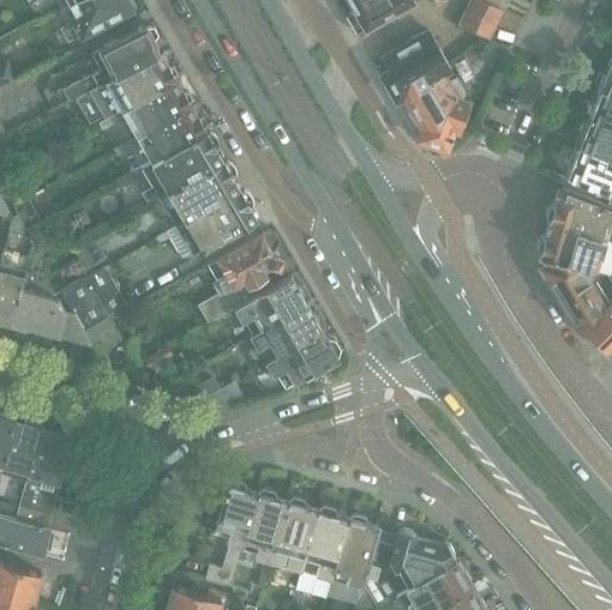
[(41,0),(43,1),(45,0),(53,0),(61,12),(82,0),(41,0)]
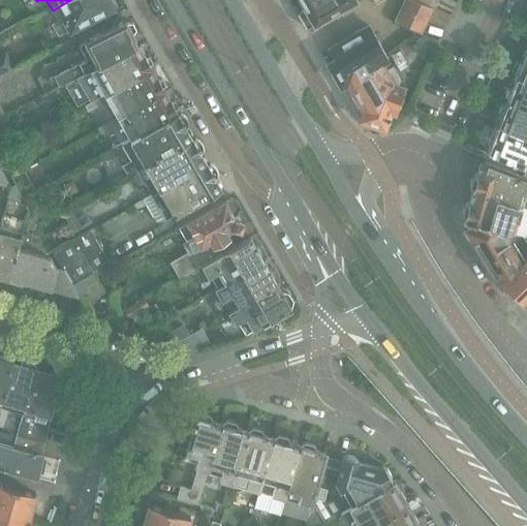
[(70,0),(53,10),(61,25),(53,29),(60,41),(116,10),(115,8),(113,10),(106,0),(70,0)]
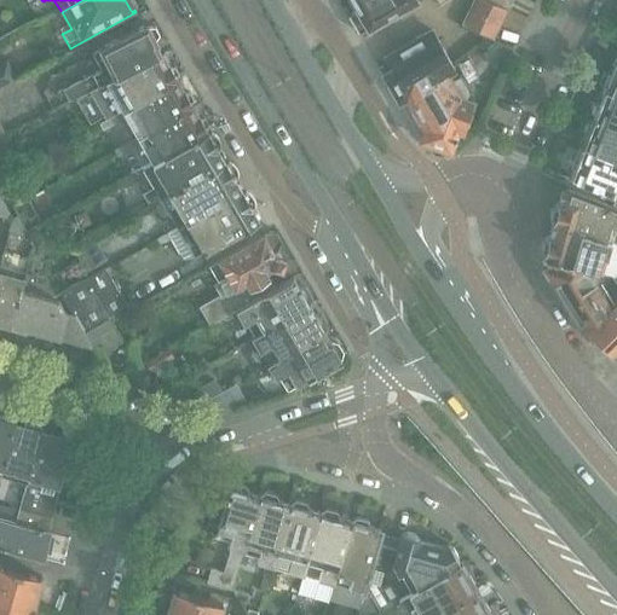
[(359,15),(351,19),(361,38),(369,33),(370,33),(375,34),(375,35),(386,28),(387,22),(393,18),(395,21),(411,10),(411,9),(422,1),(421,0),(361,0),(353,5),(359,15)]
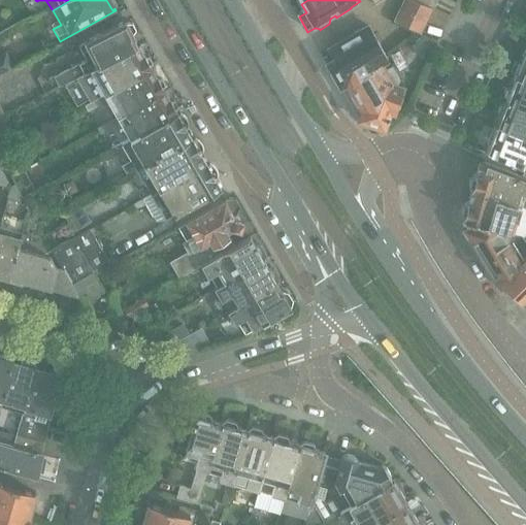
[(371,0),(374,3),(377,9),(392,0),(371,0)]
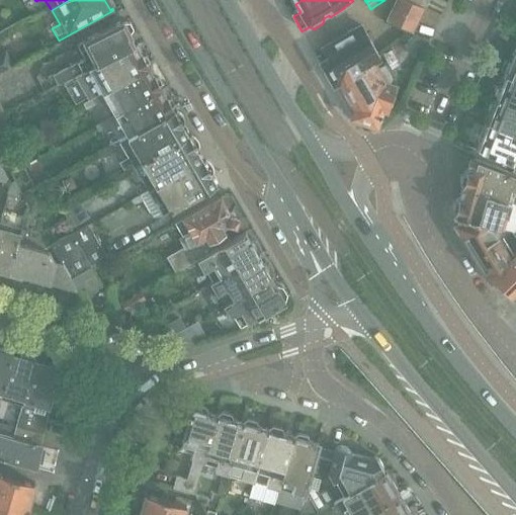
[(402,0),(401,0),(396,12),(418,23),(424,11),(402,0)]
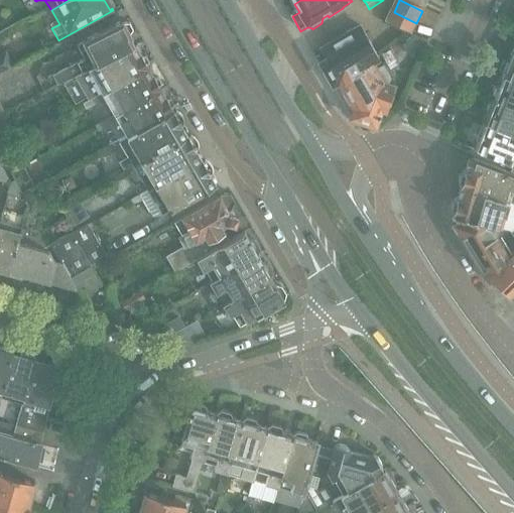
[(400,0),(422,11),(427,0),(400,0)]
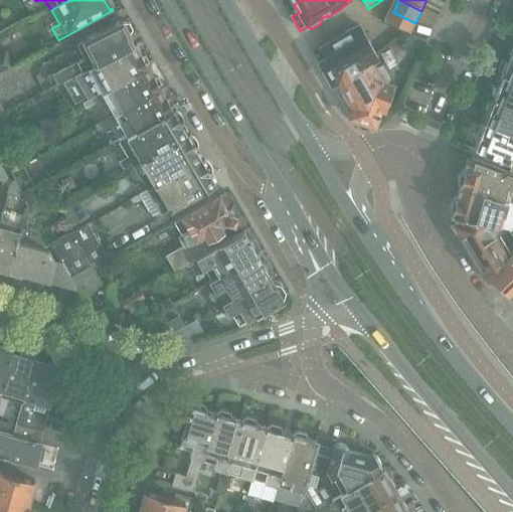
[(393,12),(387,23),(406,33),(410,35),(415,23),(393,12)]
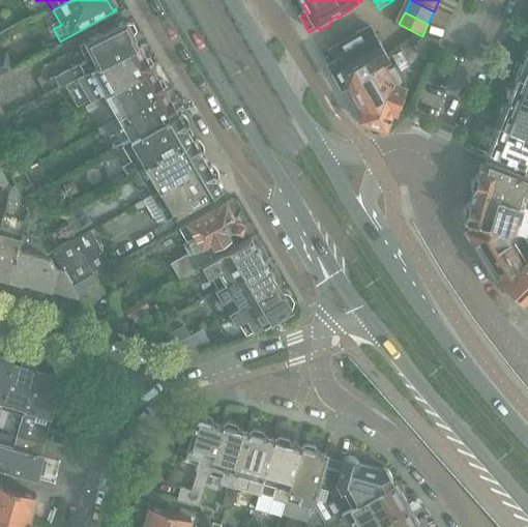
[(88,64),(56,80),(59,86),(61,91),(92,75),(139,50),(135,41),(136,40),(135,38),(138,34),(134,26),(134,27),(128,27),(127,24),(80,49),(81,50),(88,64)]
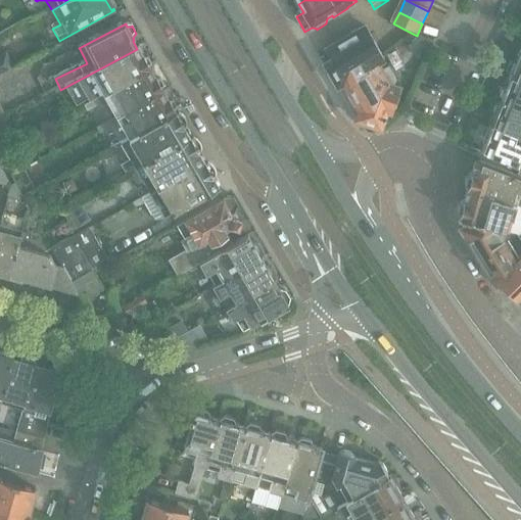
[(344,85),(377,65),(385,60),(366,30),(327,53),(332,62),(327,65),(331,73),(330,76),(335,84),(338,86),(339,87),(344,85)]
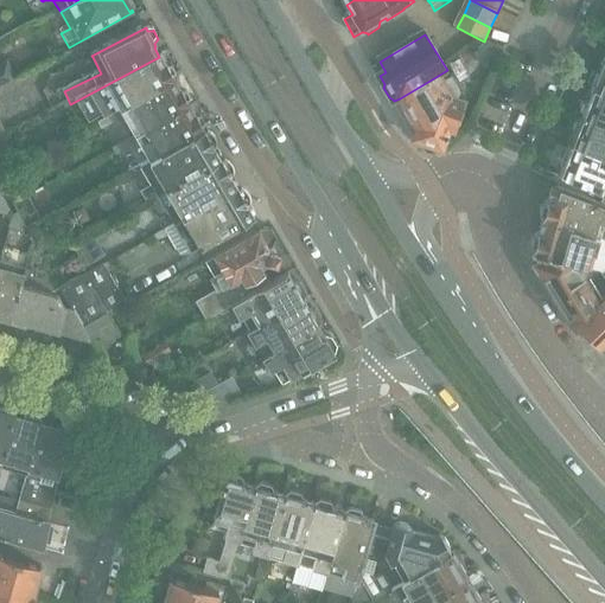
[(159,57),(106,85),(122,115),(177,84),(176,83),(176,82),(174,79),(177,76),(173,69),(169,69),(166,66),(167,65),(167,64),(163,57),(161,57),(159,57)]
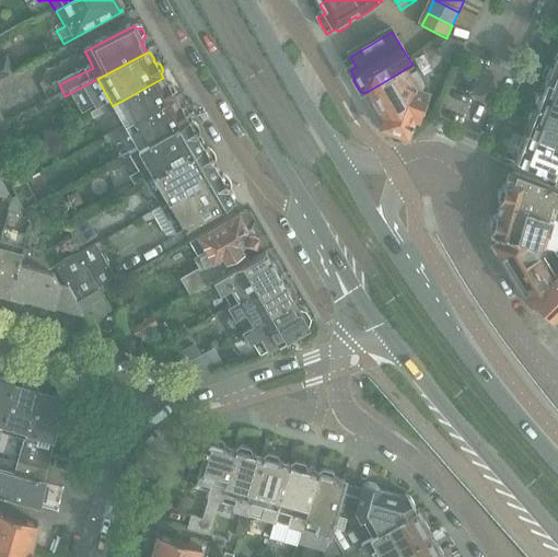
[(8,58),(0,61),(0,84),(16,77),(8,58)]
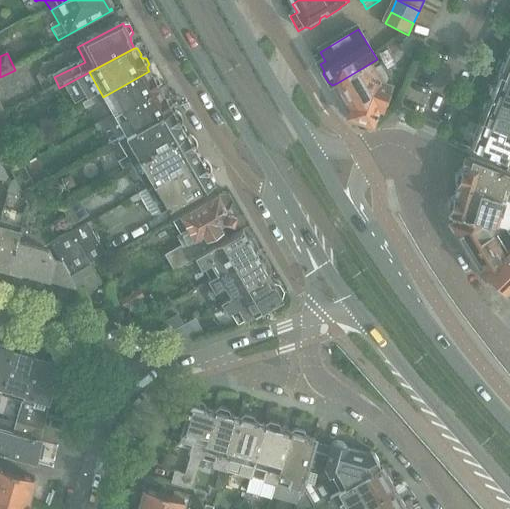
[(500,64),(497,70),(500,73),(498,77),(509,82),(509,55),(507,54),(507,55),(509,56),(507,61),(505,60),(503,63),(500,64)]
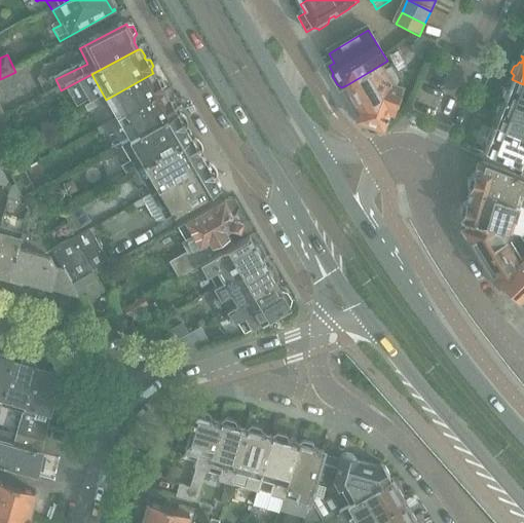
[(379,66),(346,85),(350,90),(363,113),(360,122),(366,124),(366,131),(367,131),(372,135),(377,134),(381,129),(383,131),(389,113),(395,115),(403,91),(398,89),(400,82),(391,69),(383,74),(379,66)]
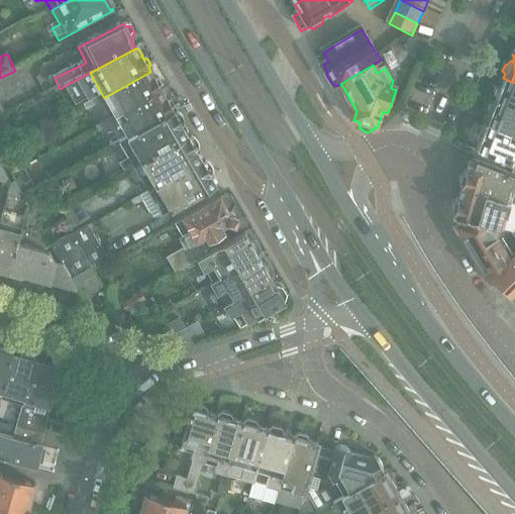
[(150,72),(104,98),(116,118),(163,91),(161,89),(163,86),(160,80),(156,80),(155,78),(153,78),(150,72)]
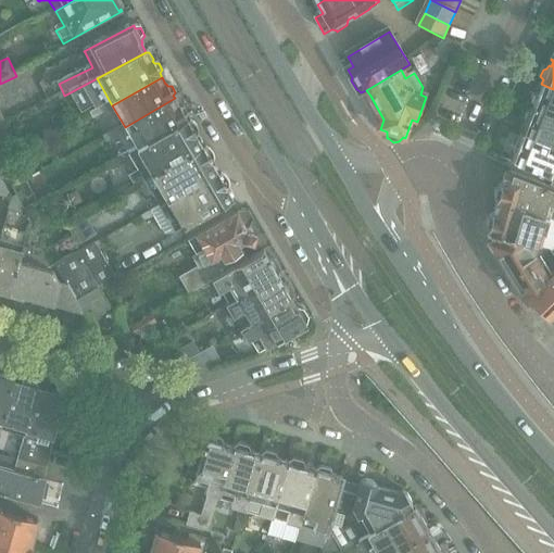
[(536,97),(532,103),(534,107),(533,110),(553,117),(553,89),(541,84),(541,85),(543,86),(541,92),(539,97),(536,97)]
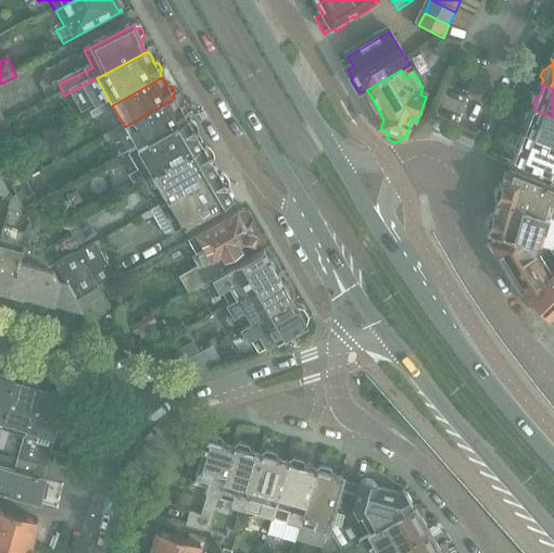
[(175,98),(125,127),(138,151),(188,122),(187,120),(189,115),(185,110),(180,110),(179,107),(179,108),(174,99),(175,99),(175,98)]
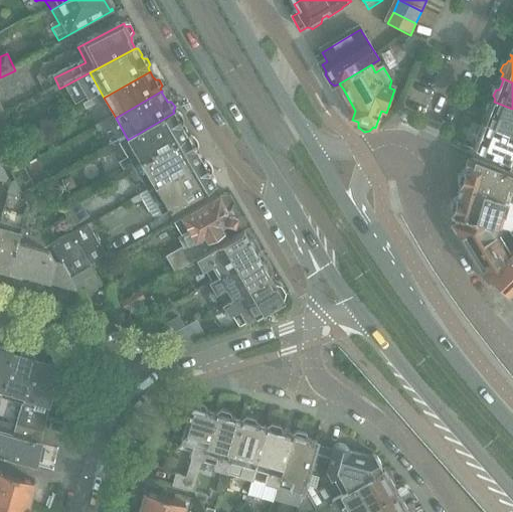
[(99,101),(86,108),(89,114),(102,107),(99,101)]
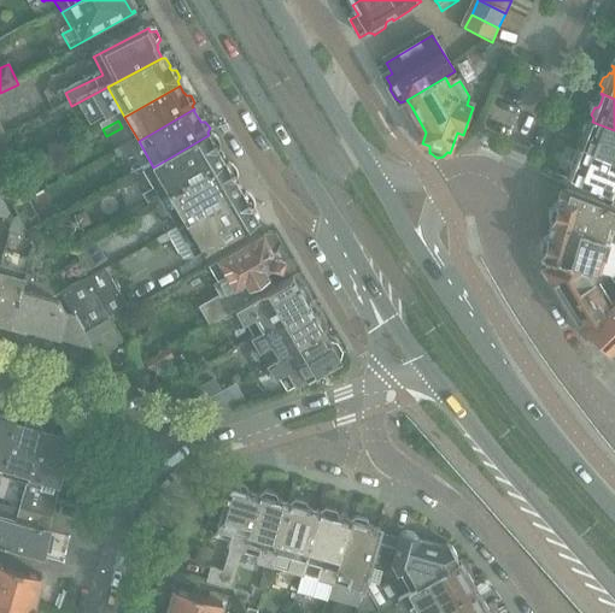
[(579,148),(579,149),(614,163),(614,130),(592,122),(591,127),(590,127),(586,127),(584,134),(586,137),(584,146),(581,149),(579,148)]
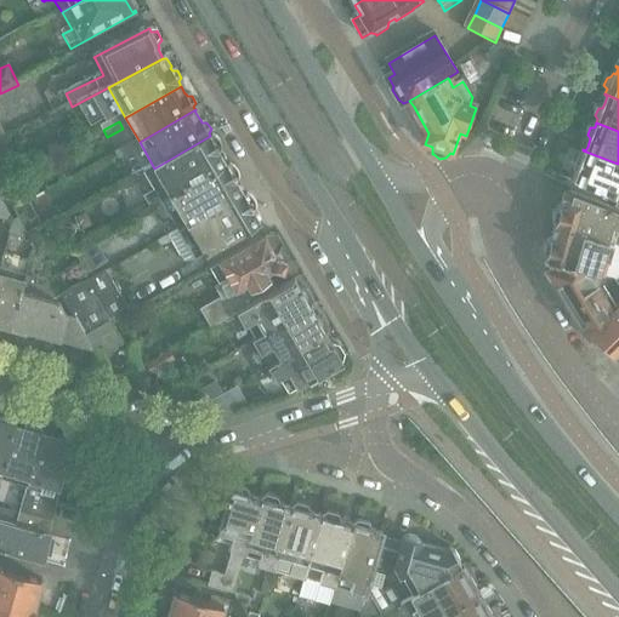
[(154,169),(145,173),(157,192),(146,199),(152,209),(163,203),(227,166),(221,155),(221,154),(223,153),(222,152),(222,150),(222,149),(222,148),(222,147),(222,146),(222,144),(221,143),(221,142),(220,142),(220,141),(219,141),(219,140),(217,140),(217,138),(216,138),(215,138),(215,137),(214,137),(211,138),(211,137),(210,136),(154,169)]
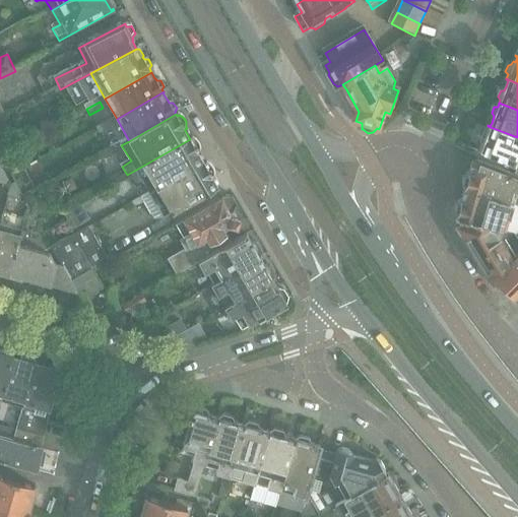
[(111,123),(96,131),(101,137),(114,129),(111,123)]
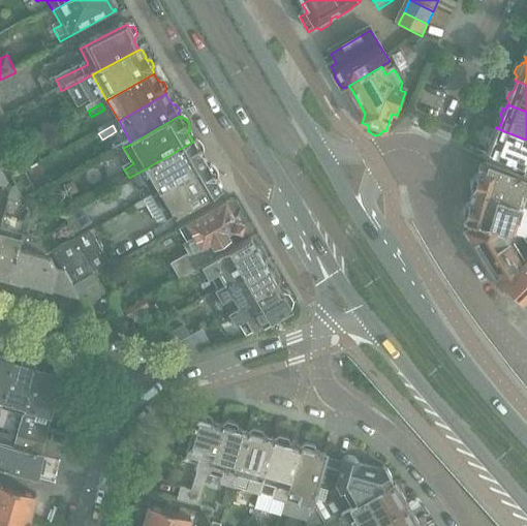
[(491,133),(488,141),(490,145),(492,145),(488,155),(491,156),(490,158),(493,159),(494,159),(516,167),(516,168),(519,169),(520,166),(526,168),(526,140),(496,128),(494,132),(491,133)]
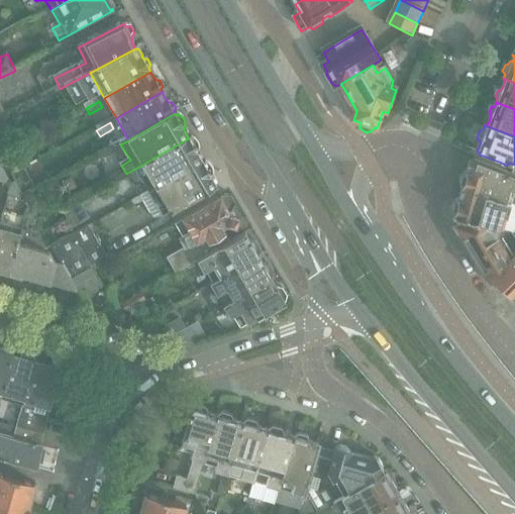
[(189,138),(135,169),(149,193),(203,163),(198,153),(198,152),(200,151),(199,151),(200,150),(200,149),(200,148),(200,147),(199,147),(199,146),(199,145),(199,144),(198,143),(198,142),(197,142),(197,141),(196,141),(196,140),(195,140),(195,139),(194,139),(193,139),(193,138),(192,138),(190,139),(189,138)]
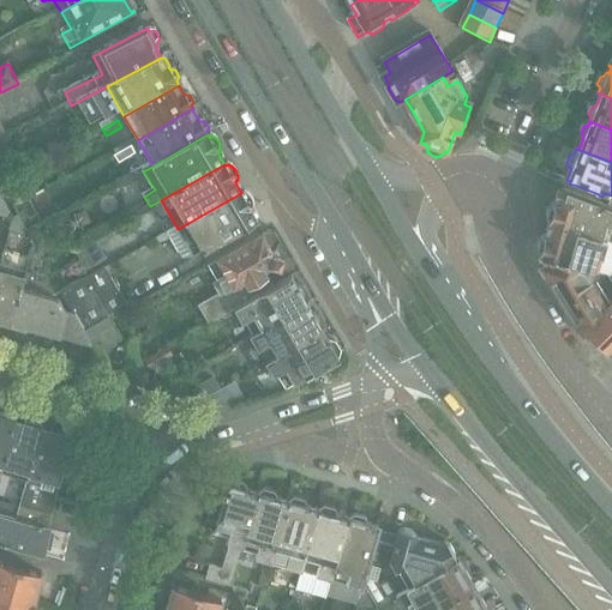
[(550,209),(546,219),(547,219),(550,224),(601,242),(606,227),(611,229),(611,211),(609,210),(562,192),(557,206),(556,206),(556,205),(555,205),(555,206),(550,209)]
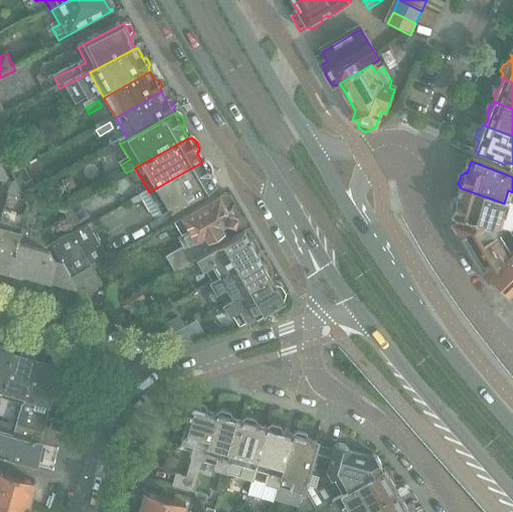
[(149,192),(141,197),(153,218),(159,219),(163,216),(213,188),(216,186),(211,178),(212,177),(211,176),(213,175),(213,174),(213,173),(213,172),(213,171),(212,170),(212,169),(212,168),(211,168),(211,167),(211,166),(210,166),(210,165),(209,165),(209,164),(208,164),(207,163),(206,163),(205,162),(203,163),(203,162),(202,162),(149,192)]
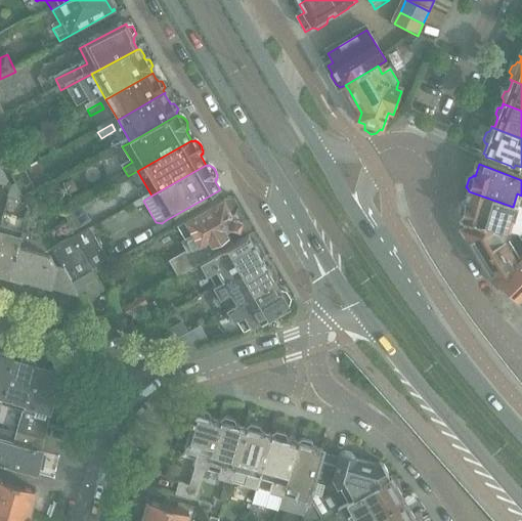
[(23,169),(13,173),(19,186),(29,182),(23,169)]
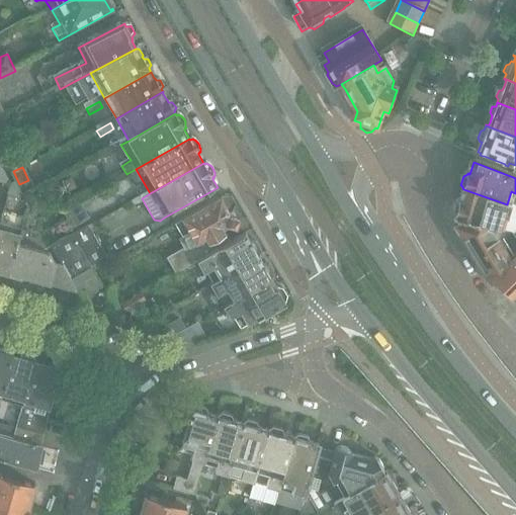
[(0,186),(7,188),(9,183),(0,168),(0,186)]
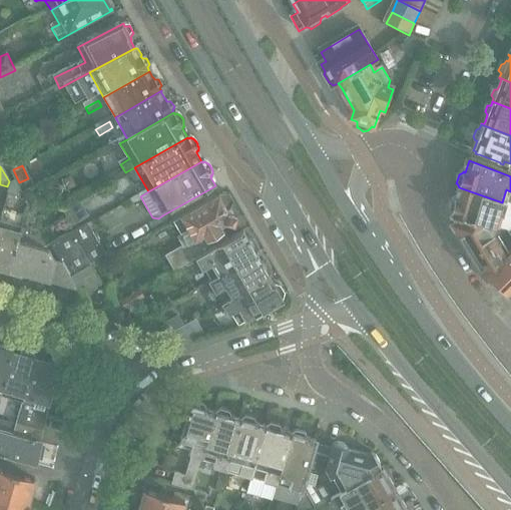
[(57,179),(50,183),(58,197),(64,194),(57,179)]
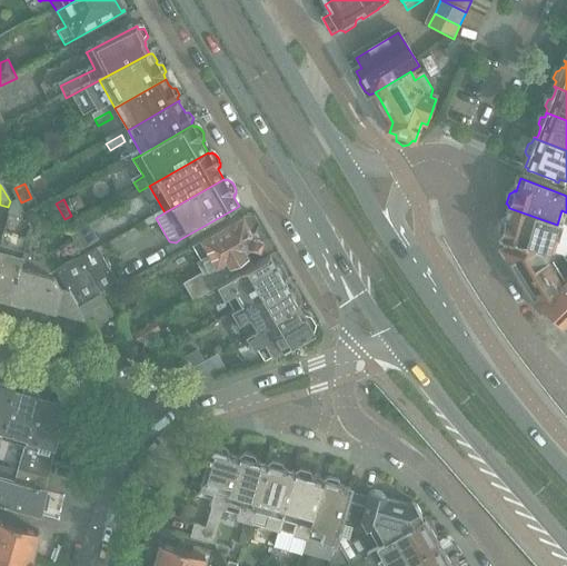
[(12,206),(9,219),(22,224),(27,221),(17,204),(12,206)]
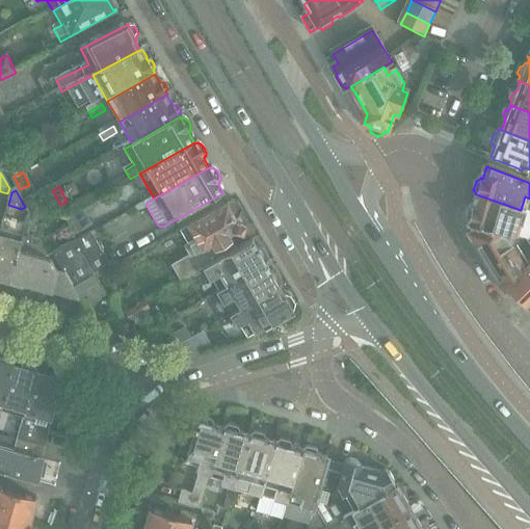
[(468,210),(466,218),(466,219),(468,222),(468,223),(469,223),(470,225),(513,237),(517,223),(523,226),(527,212),(521,210),(476,194),(472,207),(469,210),(468,210)]
